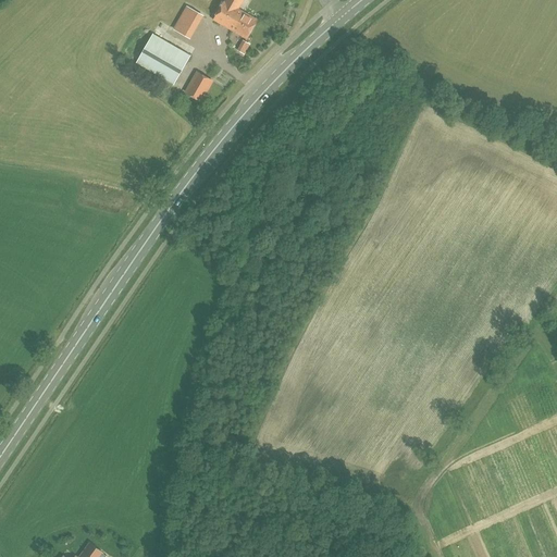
[(247,38),(257,21),(237,9),(242,0),(226,0),(225,2),(224,1),(213,20),(247,38)]
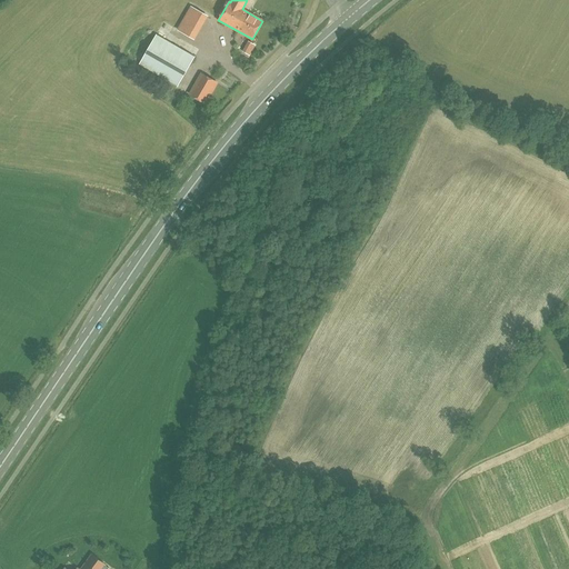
[(190,10),(179,30),(193,39),(207,16),(201,12),(192,7),(190,10)]
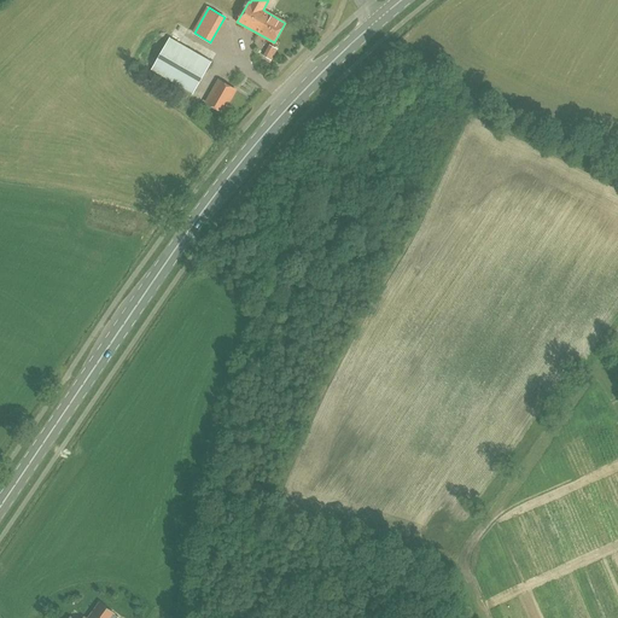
[(211,62),(170,38),(152,70),(193,94),(211,62)]
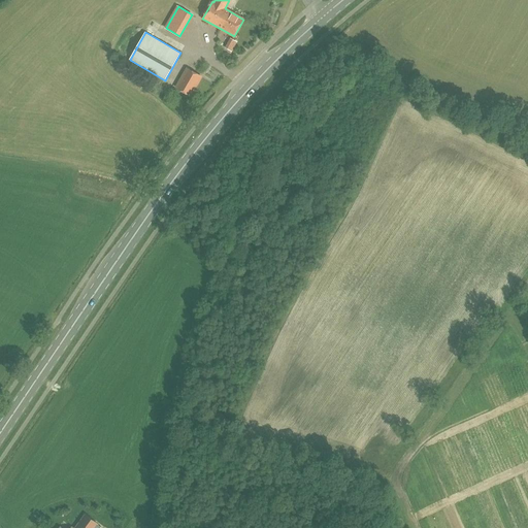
[(235,52),(242,42),(236,38),(230,48),(235,52)]
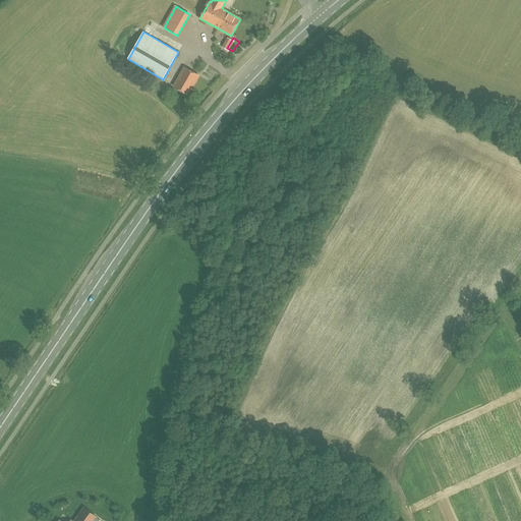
[(198,76),(184,68),(174,87),(188,95),(198,76)]
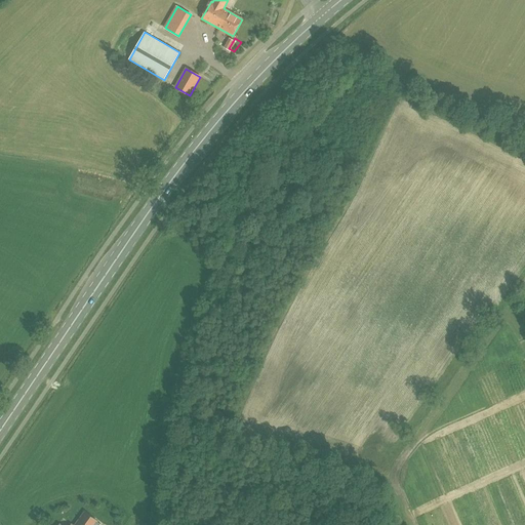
[(98,524),(99,524),(96,521),(94,520),(84,513),(75,524),(98,524)]
